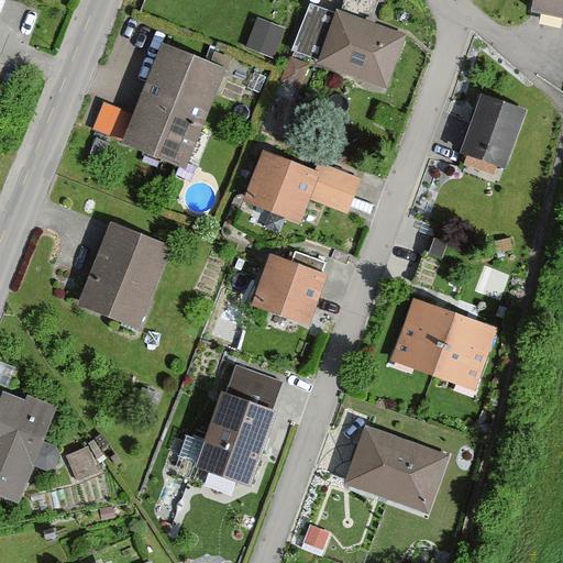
[(562,19),(562,0),(531,0),(529,12),(562,19)]
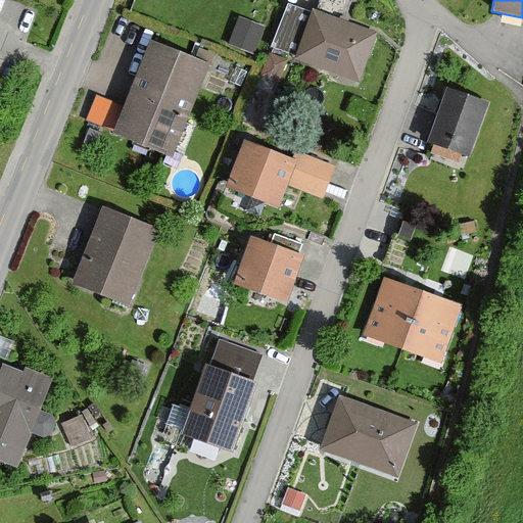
[(273,47),(299,56),(315,12),(288,3),(273,47)]
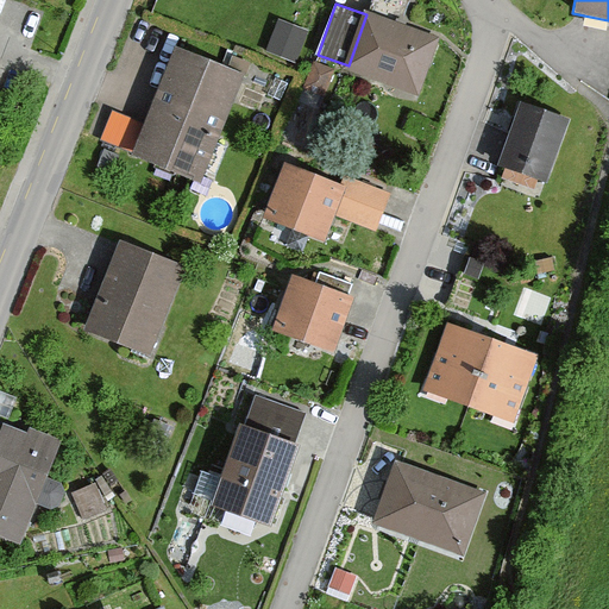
[(440,37),(368,12),(366,14),(349,66),(346,73),(419,99),(440,37)]
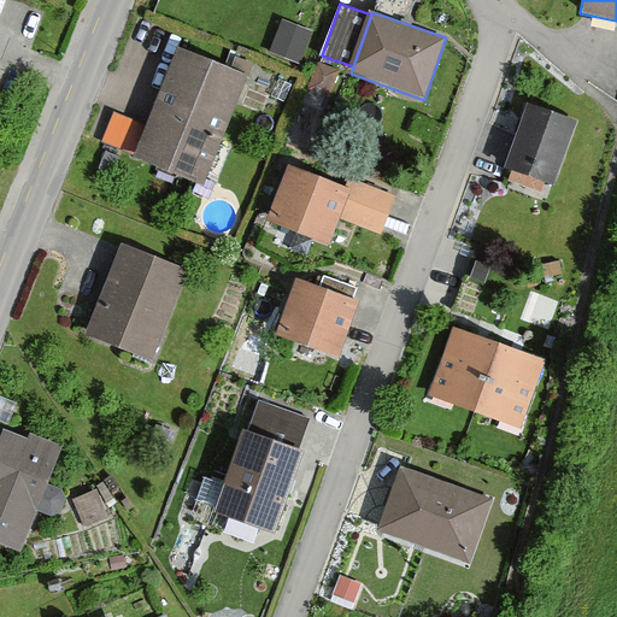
[(285,21),(271,51),(299,62),(311,31),(285,21)]
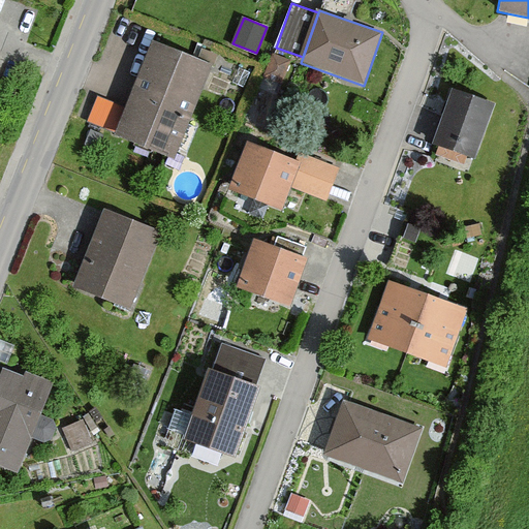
[(170,159),(211,63),(151,38),(111,134),(170,159)]
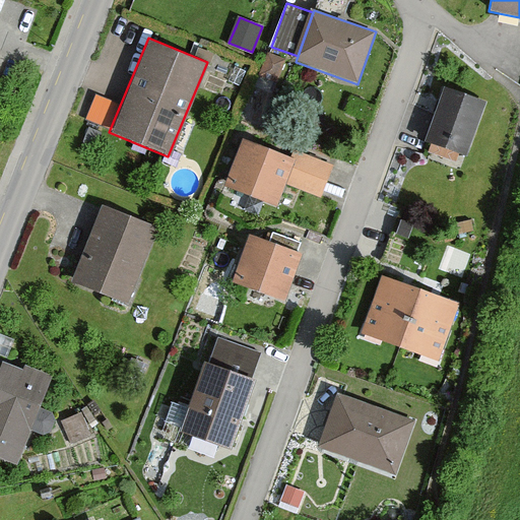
[(429,146),(463,158),(481,107),(446,94),(429,146)]
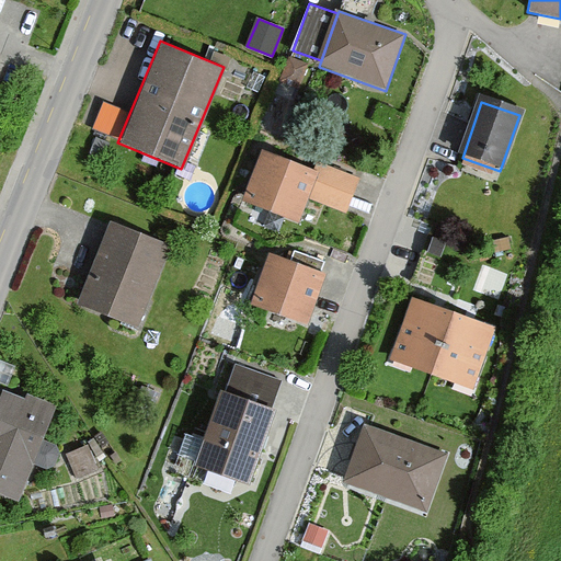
[(313,169),(261,149),(241,201),(299,222),(308,198),(319,171),(313,169)]
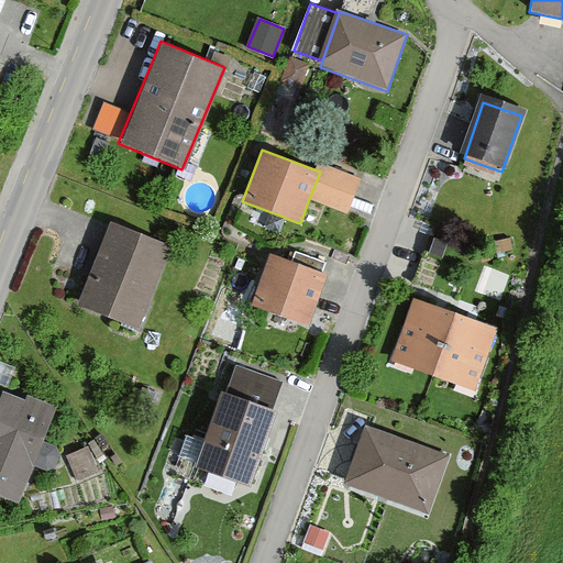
[(320,172),(309,199),(348,213),(361,179),(318,163),(315,169),(320,172)]
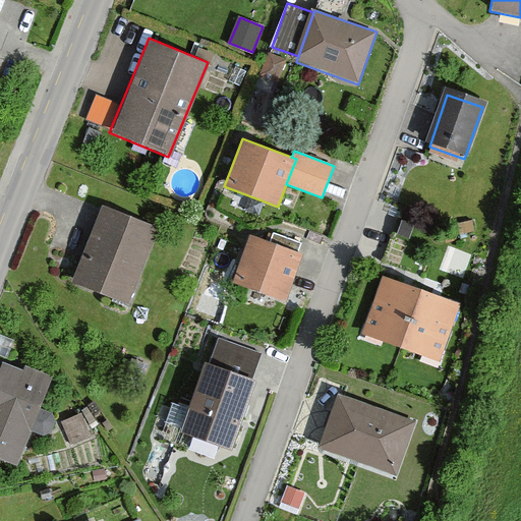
[(126,302),(157,228),(101,205),(70,280),(126,302)]
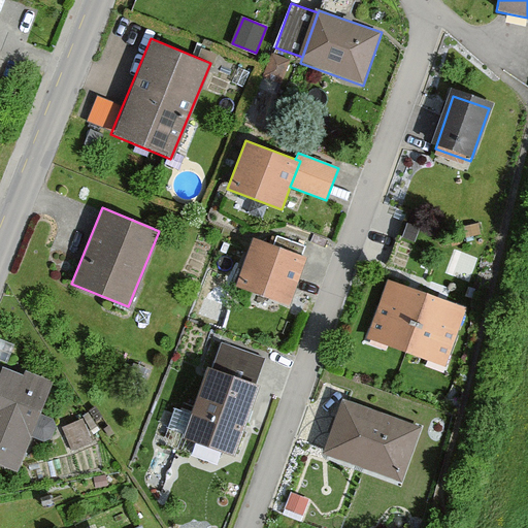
[(307,256),(252,235),(233,286),(289,306),(307,256)]
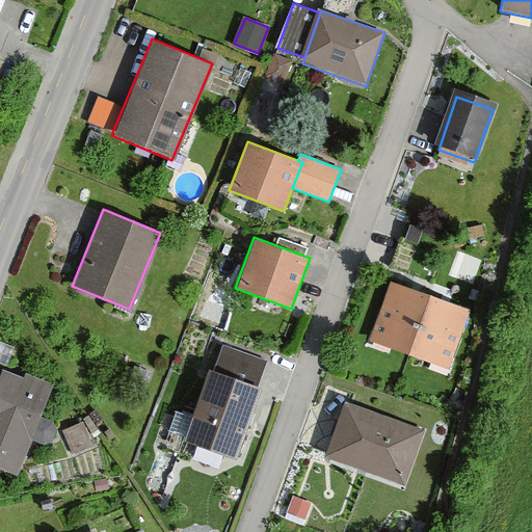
[(434,297),(390,281),(367,345),(411,361),(434,297)]
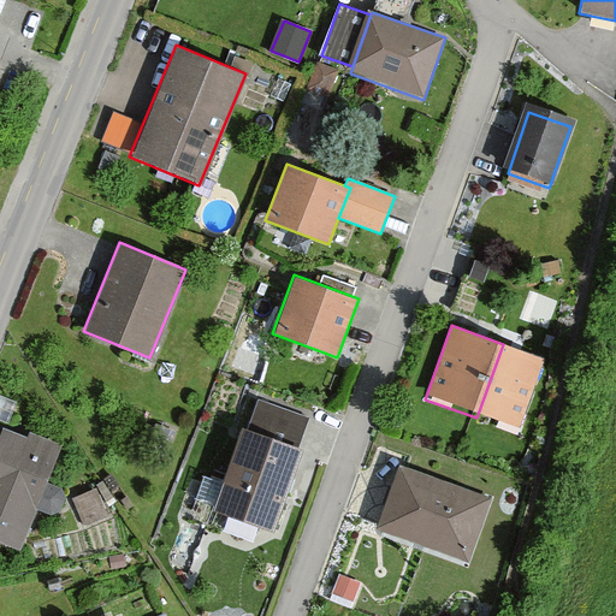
[(548,359),(503,344),(477,418),(520,433),(548,359)]
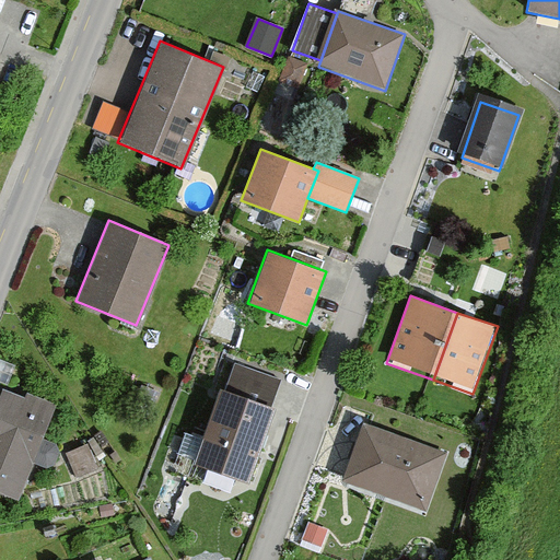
[(234,363),(225,391),(271,407),(280,380),(234,363)]
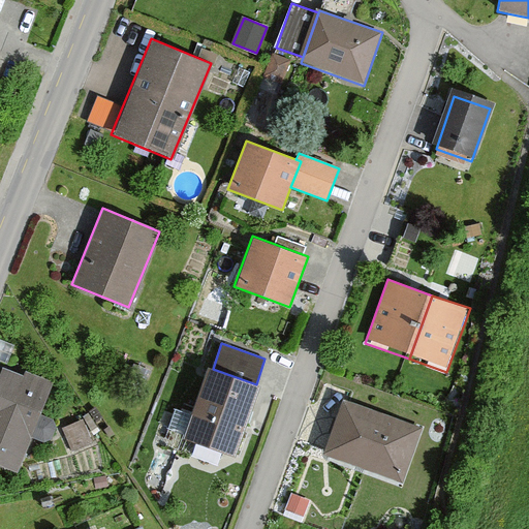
[(49,385),(0,367),(0,470),(14,476),(49,385)]
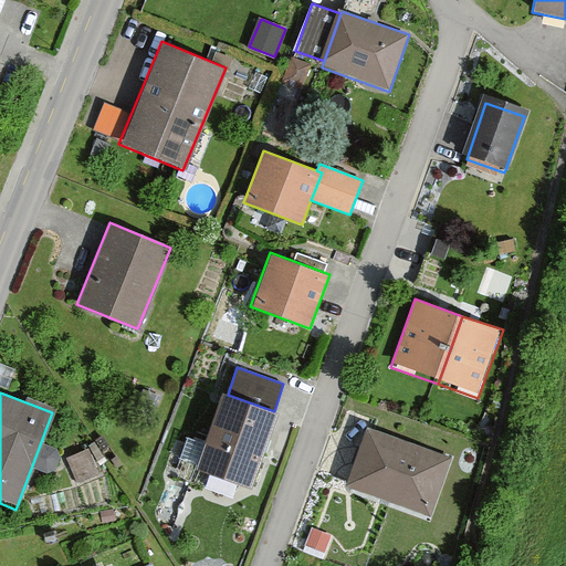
[(228,395),(219,392),(191,471),(250,492),(278,412),(274,411),(228,395)]
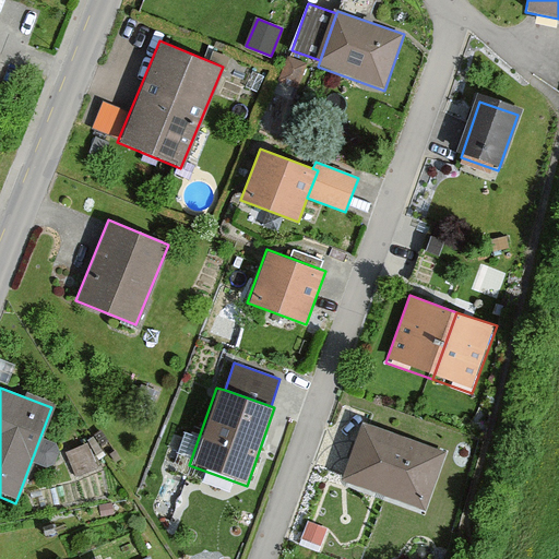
[(439,459),(361,430),(343,479),(420,508),(439,459)]
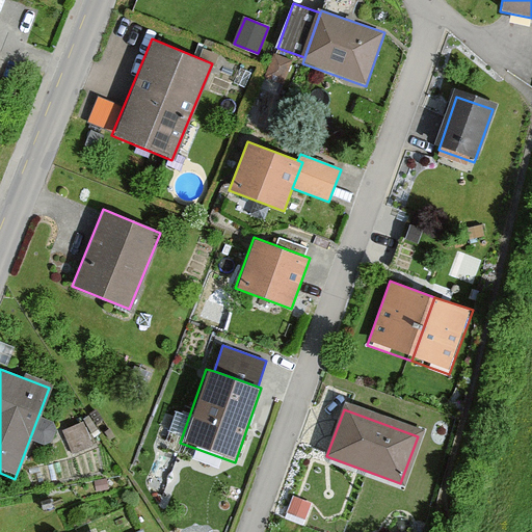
[(65,434),(75,454),(92,446),(84,426),(65,434)]
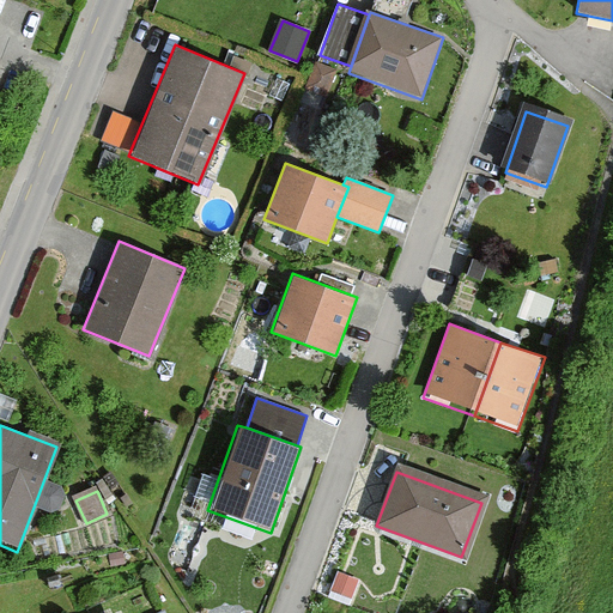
[(352,601),(359,582),(339,575),(332,593),(352,601)]
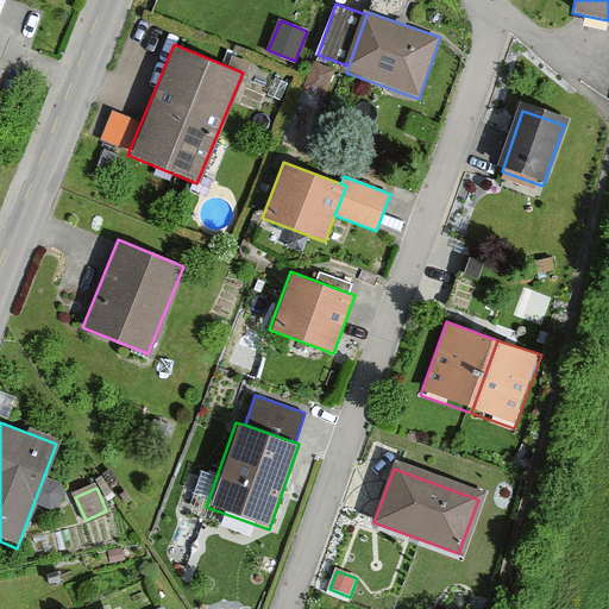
All buildings are outlined.
